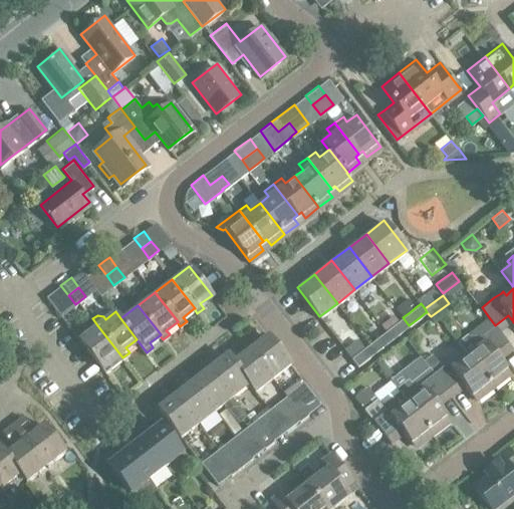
[(64,315),(54,321),(63,336),(73,330),(64,315)]
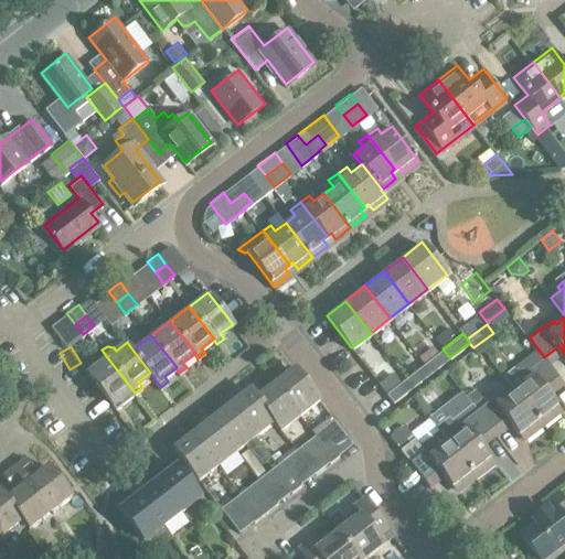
[(446,361),(438,352),(424,363),(432,372),(446,361)]
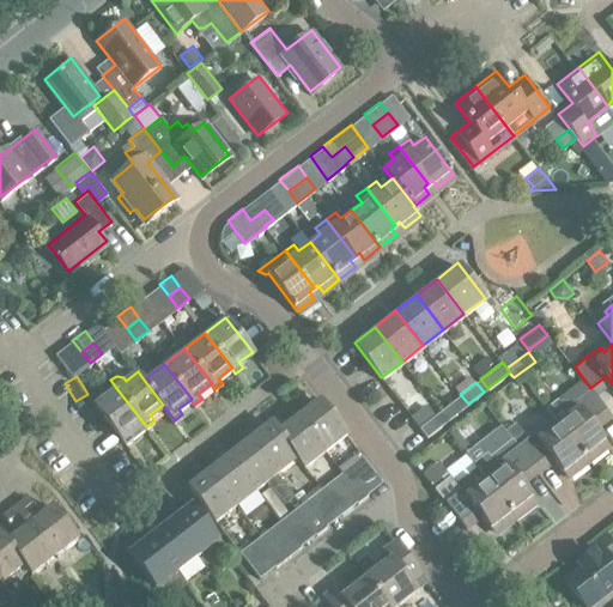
[(146,426),(116,388),(96,404),(121,437),(126,443),(146,426)]
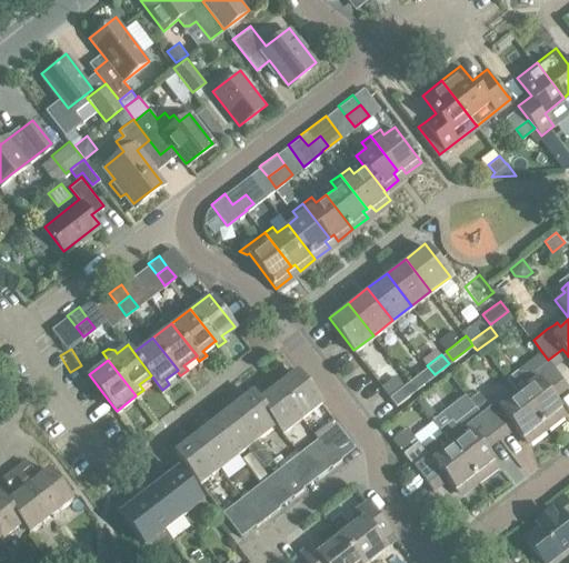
[(535,378),(519,390),(547,425),(561,413),(558,408),(560,405),(548,391),(563,379),(553,367),(548,360),(531,373),(535,378)]
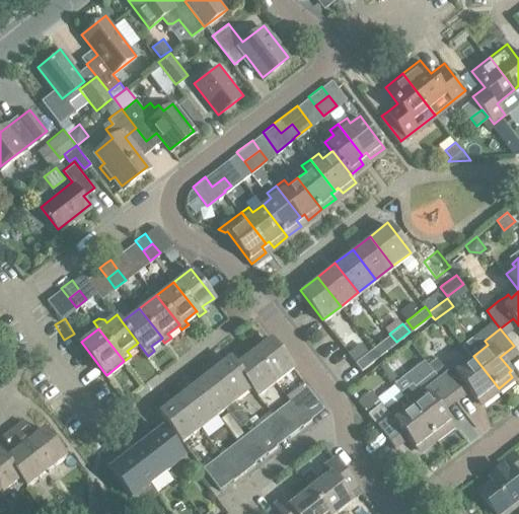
[(271,337),(253,350),(276,379),(293,365),(271,337)]
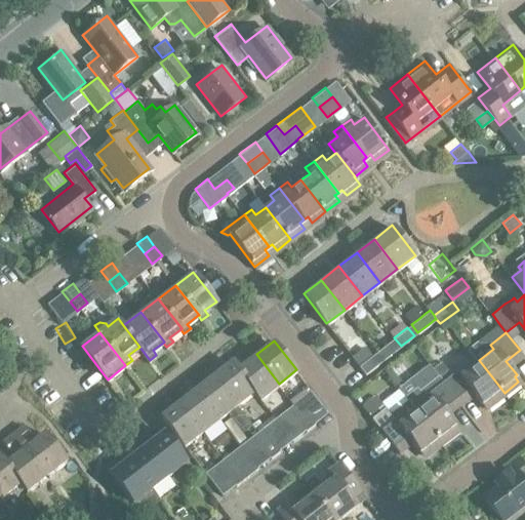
[(391,341),(377,351),(384,360),(397,349),(391,341)]
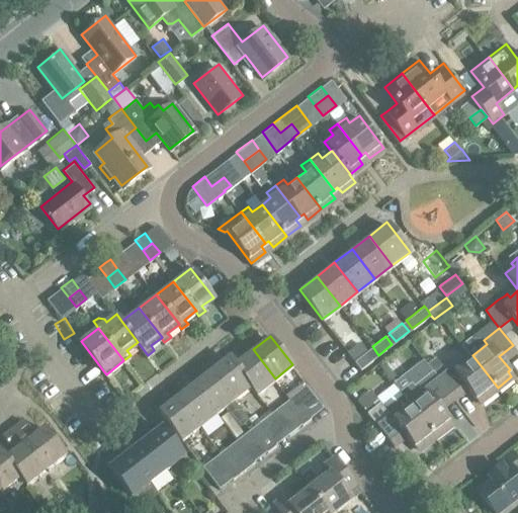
[(378,355),(372,346),(354,360),(360,368),(378,355)]
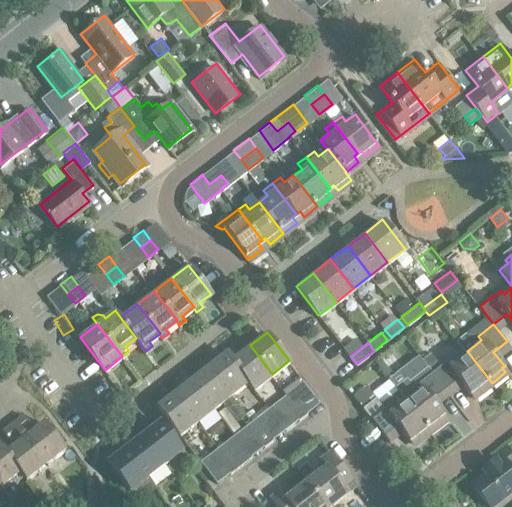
[(272,374),(250,345),(232,359),(248,380),(254,387),(272,374)]
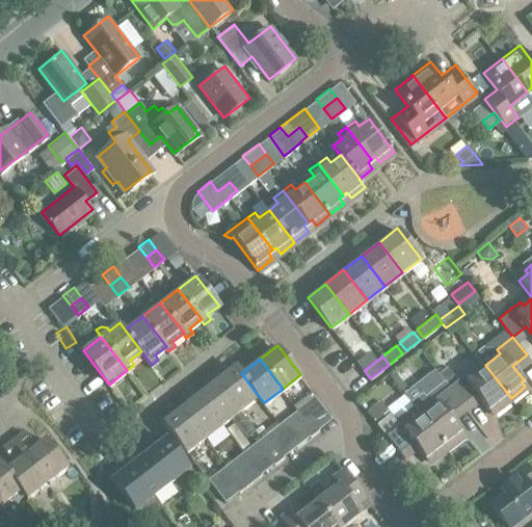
[(235,365),(217,378),(240,409),(258,395),(241,373),(235,365)]
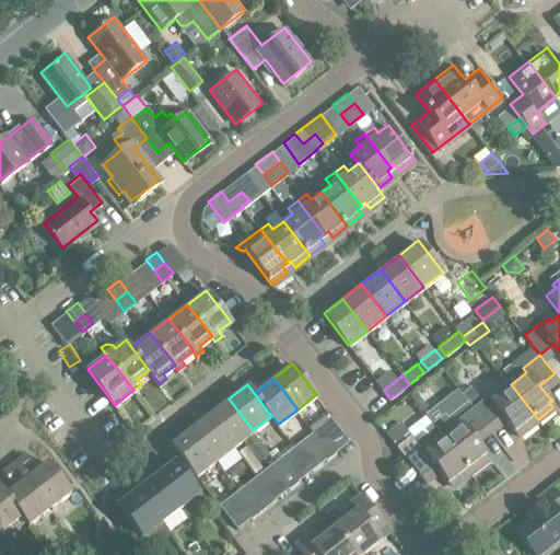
[(471,384),(462,392),(467,400),(473,406),(475,405),(482,399),(471,384)]
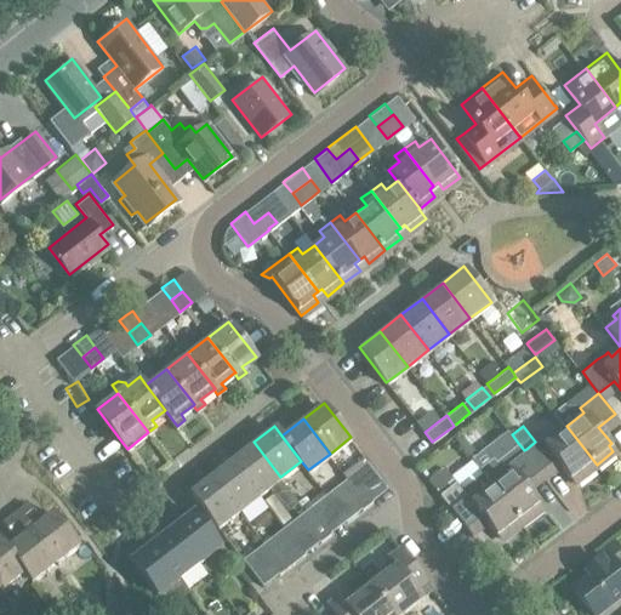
[(527,449),(524,450),(541,472),(542,470),(556,460),(562,466),(568,474),(569,477),(570,476),(573,474),(576,479),(577,480),(592,468),(597,465),(567,426),(556,433),(552,428),(540,438),(535,442),(527,449)]
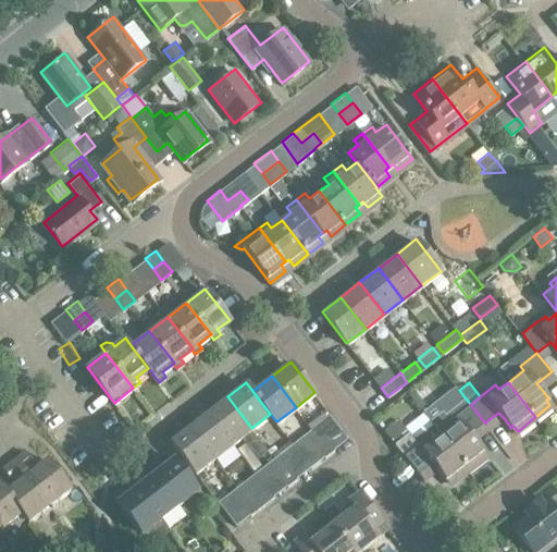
[(251,428),(227,396),(209,411),(233,442),(251,428)]
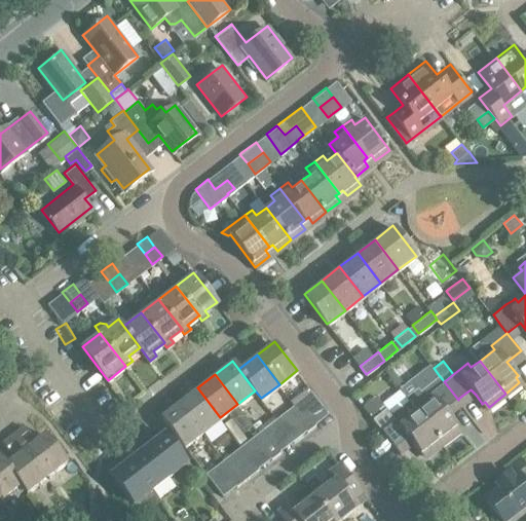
[(417,387),(406,396),(409,400),(416,409),(417,409),(443,442),(457,431),(453,425),(455,423),(449,415),(445,410),(448,407),(458,400),(444,381),(439,375),(420,389),(418,386),(417,387)]
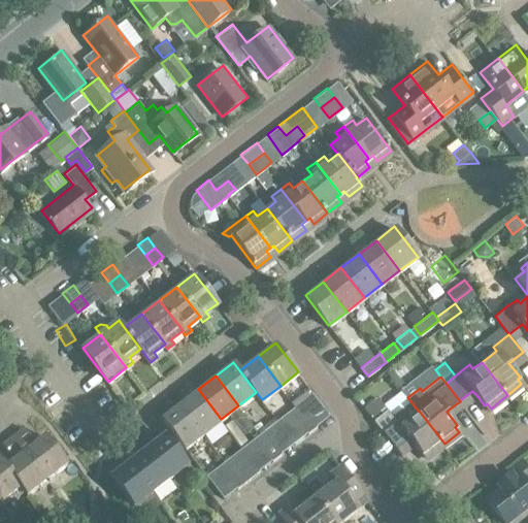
[(198,389),(180,403),(203,432),(221,419),(198,389)]
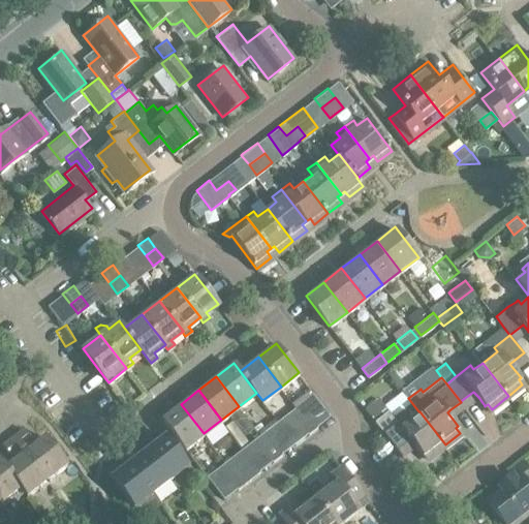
[(378,396),(365,406),(373,417),(381,409),(386,406),(384,404),(378,396)]
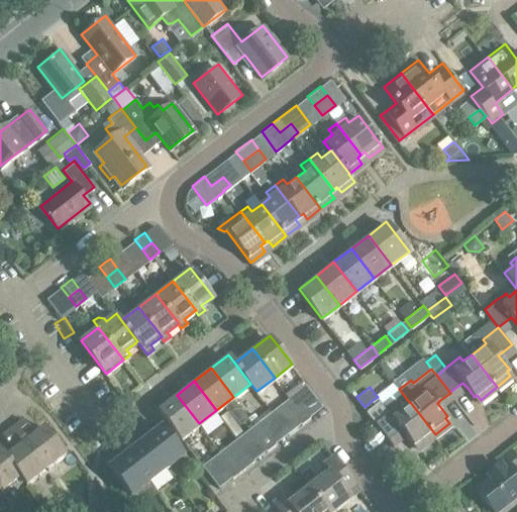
[(380,400),(368,410),(367,410),(393,444),(394,443),(391,440),(403,431),(413,443),(415,441),(419,446),(435,434),(410,402),(409,402),(402,393),(385,406),(380,400)]
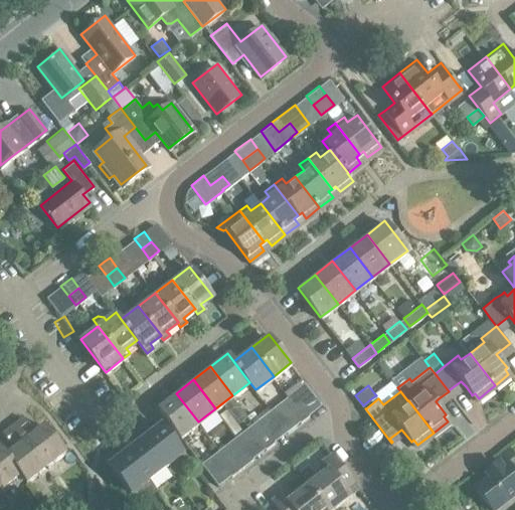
[(288,395),(283,399),(292,410),(300,403),(292,392),(288,395)]
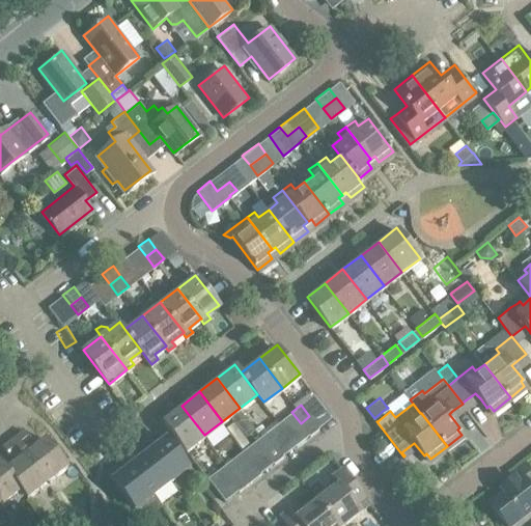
[(204,435),(182,406),(163,419),(187,449),(204,435)]
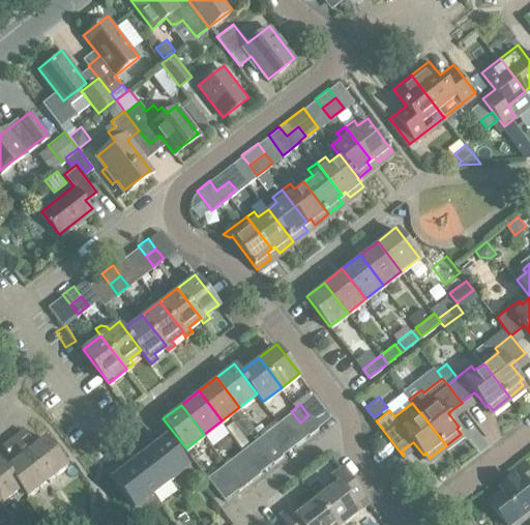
[(317,426),(308,415),(300,423),(308,433),(308,434),(318,427),(317,426)]
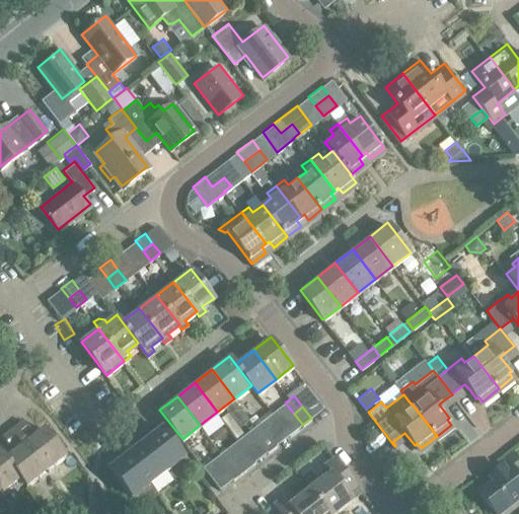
[(0,492),(1,493),(20,478),(26,486),(66,454),(45,427),(34,434),(22,419),(2,435),(14,451),(5,457),(0,450),(0,492)]
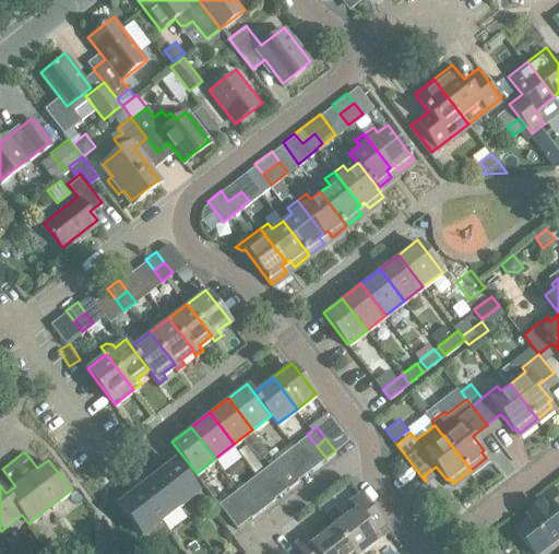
[(280,456),(275,459),(273,460),(270,463),(278,475),(288,468),(280,456)]
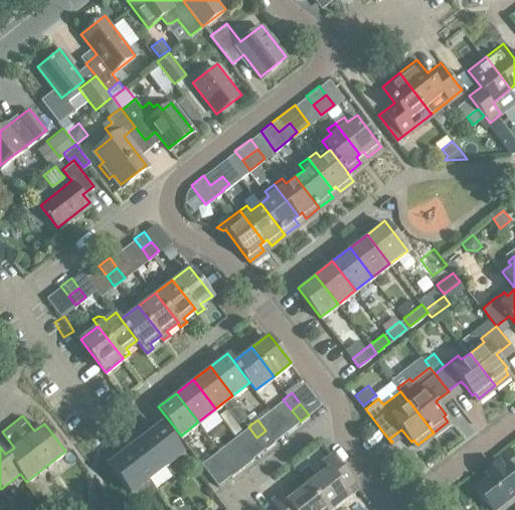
[(146,423),(138,430),(165,465),(183,451),(161,422),(151,431),(146,423)]
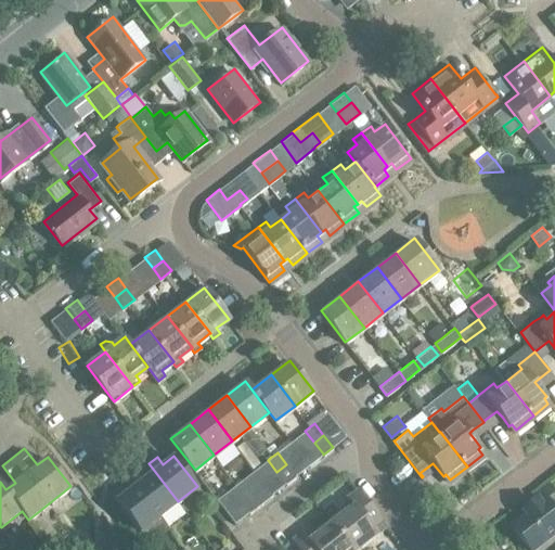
[(141,470),(146,476),(136,485),(159,515),(178,501),(149,463),(141,470)]
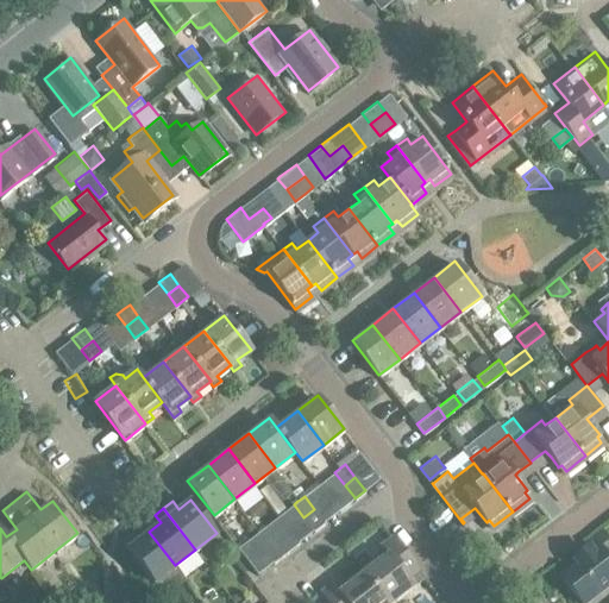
[(314,509),(303,517),(313,529),(314,531),(325,522),(324,521),(314,509)]
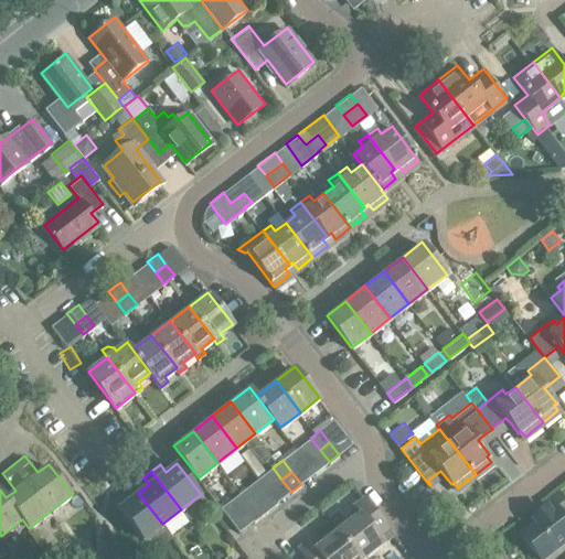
[(277,502),(264,485),(251,495),(255,501),(264,513),(277,503),(277,502)]
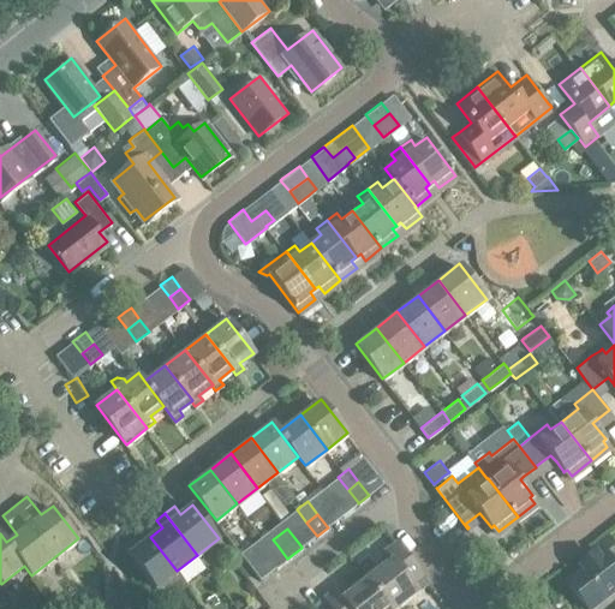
[(273,539),(267,532),(256,541),(267,554),(278,545),(273,539)]
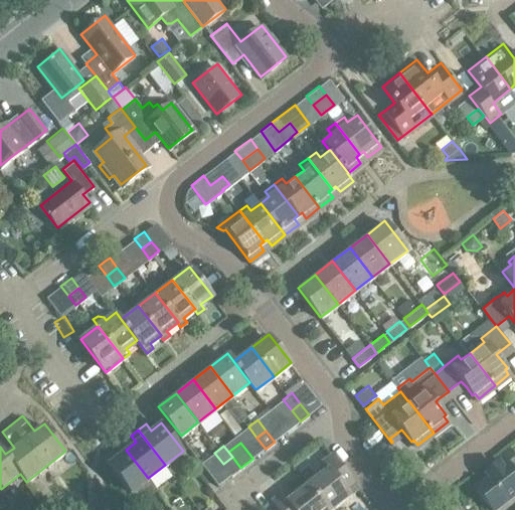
[(112,451),(104,457),(109,464),(130,492),(139,503),(157,489),(148,478),(126,450),(117,457),(112,451)]
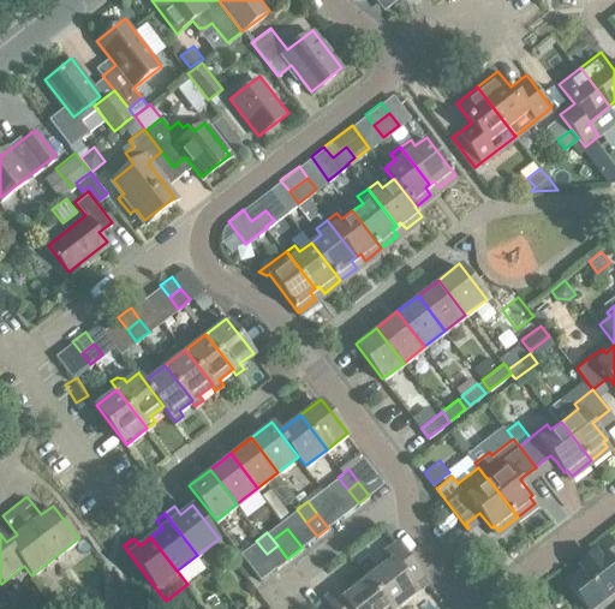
[(389,561),(365,579),(388,608),(390,608),(413,592),(428,580),(423,574),(398,541),(384,550),(390,560),(389,561)]
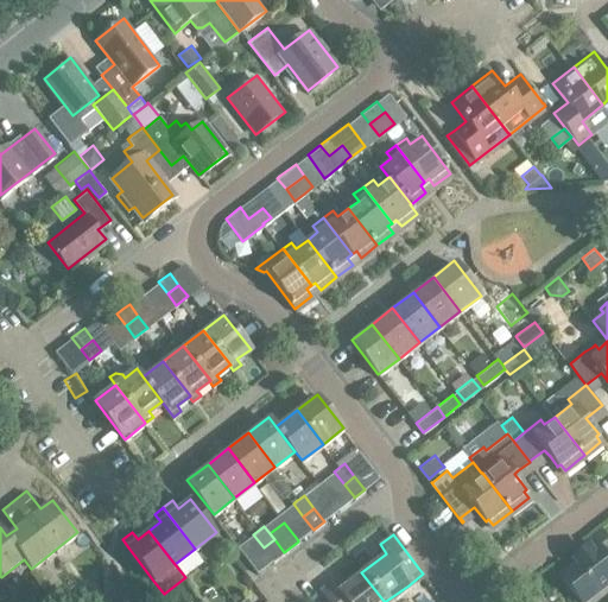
[(274,539),(264,547),(272,559),(273,561),(284,552),(274,539)]
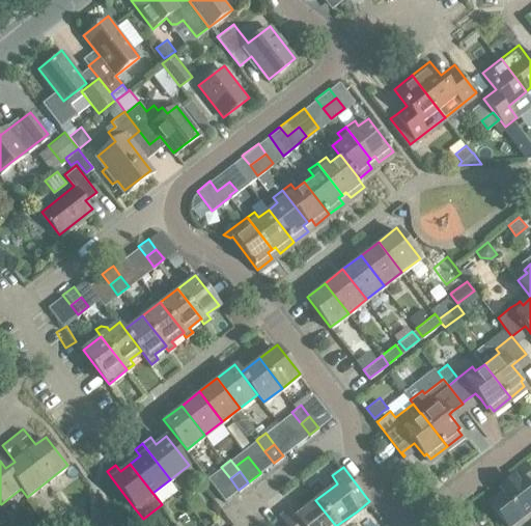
[(530,485),(522,473),(512,481),(490,499),(508,523),(530,504),(530,485)]
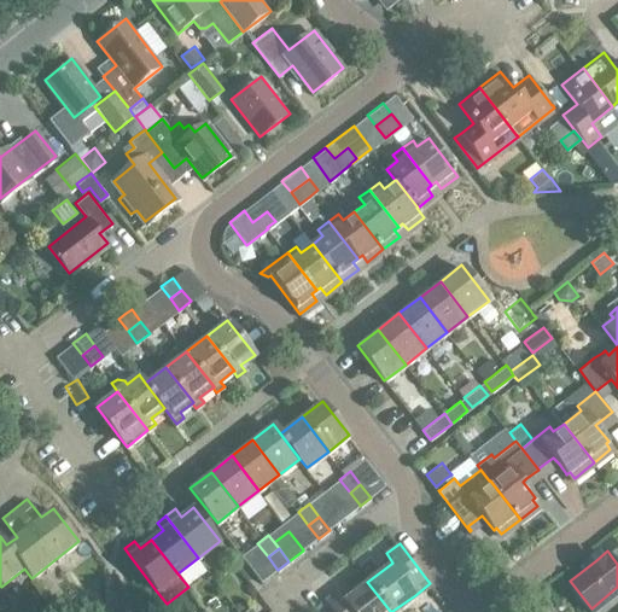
[(337,592),(325,601),(333,611),(332,611),(390,611),(367,582),(344,600),(337,592)]
